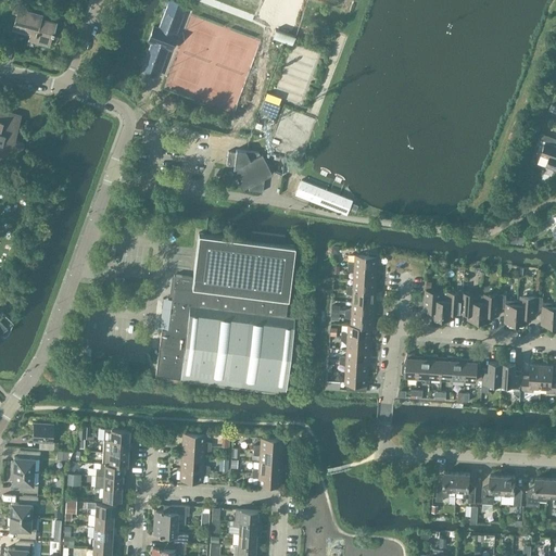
[(152,42),(141,72),(153,76),(156,77),(167,50),(172,51),(178,35),(175,34),(182,12),(186,4),(173,0),(169,0),(167,5),(160,28),(153,26),(148,40),(152,42)]
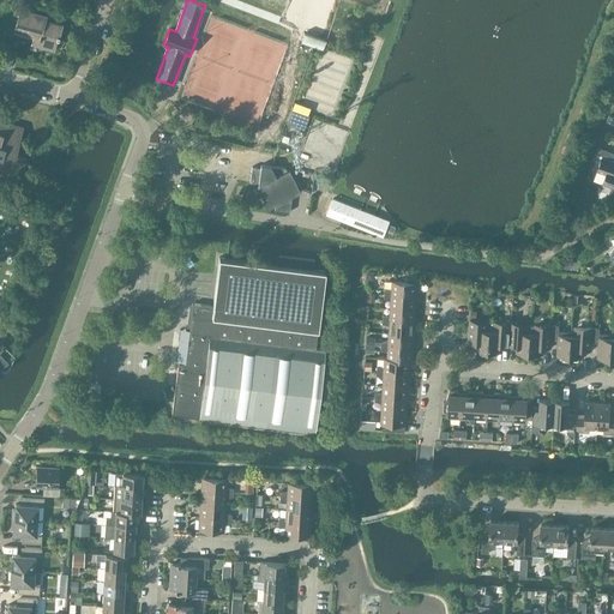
[(16,7),(13,14),(19,17),(14,31),(40,38),(37,46),(54,49),(56,40),(59,40),(64,24),(62,24),(62,25),(44,20),(46,16),(20,8),(16,7)]
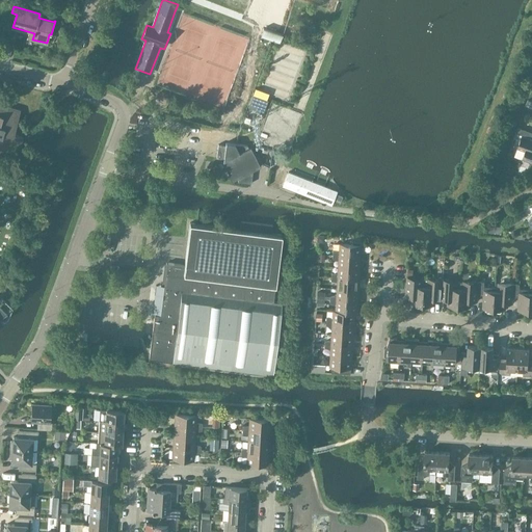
[(280,44),(282,34),(263,28),(260,37),(280,44)]
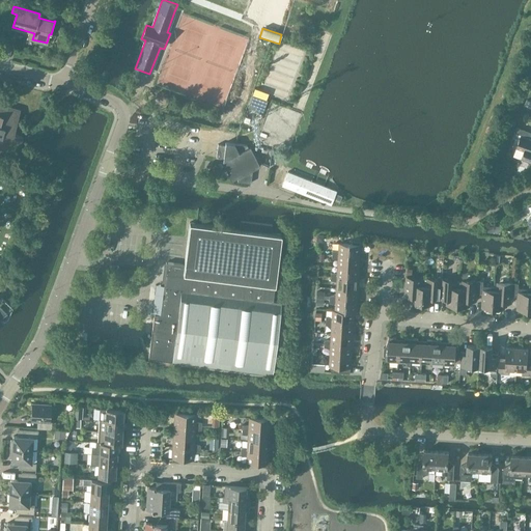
[(263,112),(268,101),(258,98),(253,95),(248,107),(263,112)]
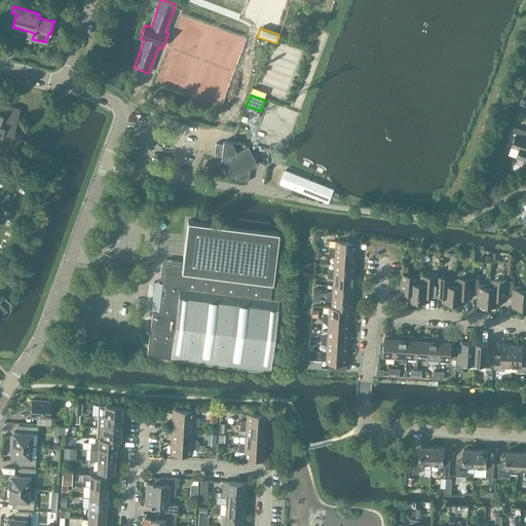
[(4,106),(2,105),(0,106),(0,145),(19,150),(23,135),(13,133),(21,110),(5,106),(4,106)]
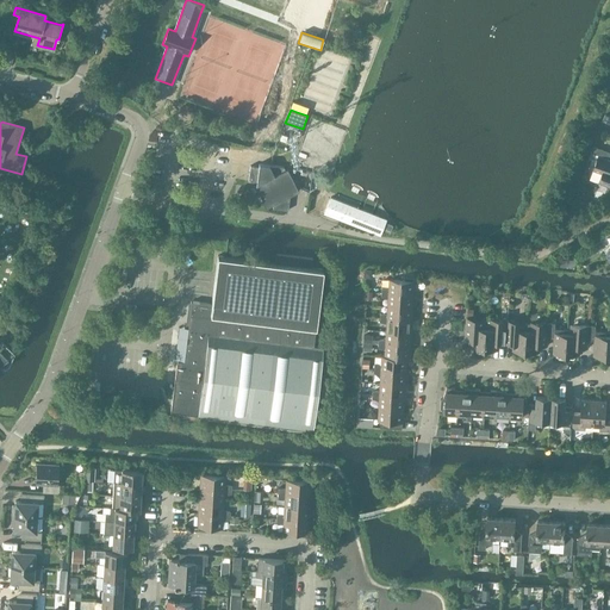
[(609,159),(601,156),(599,155),(593,170),(603,173),(599,182),(609,186),(609,159)]
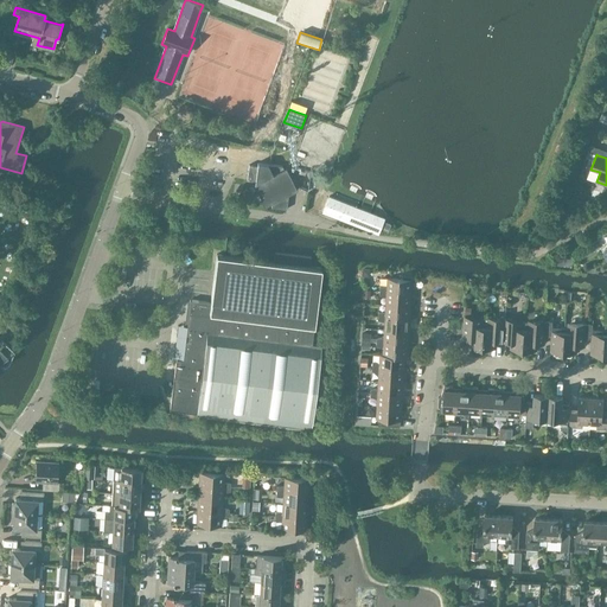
[(282,166),(269,165),(257,163),(257,166),(249,165),(247,180),(255,181),(255,183),(253,184),(264,206),(272,203),(270,208),(286,209),(288,195),(296,190),(286,167),(283,168),(282,166)]
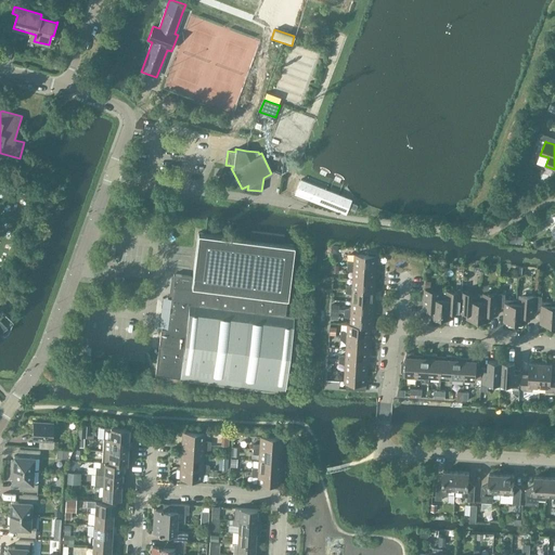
[(345,215),(350,199),(300,180),(295,194),(345,215)]
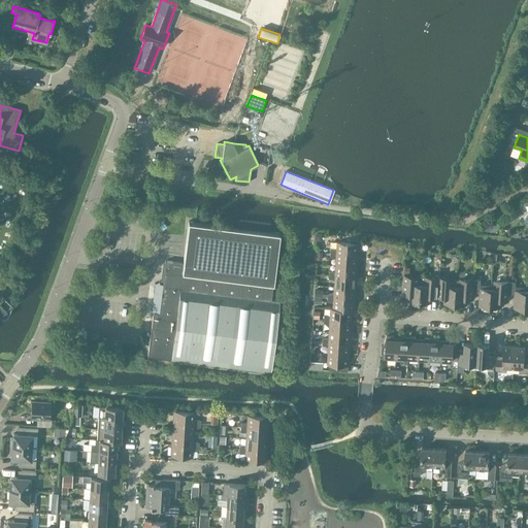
[(269,232),(270,224),(238,220),(237,228),(189,222),(184,263),(166,261),(158,329),(152,328),(147,357),(171,360),(171,361),(270,373),(279,300),(271,299),(279,233),(269,232)]
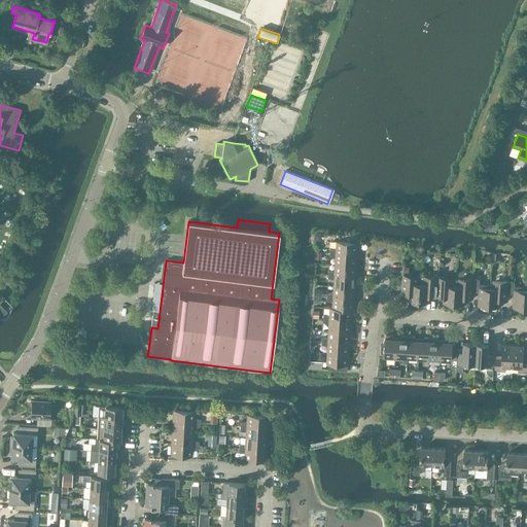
[(330,252),(357,254),(358,240),(350,240),(350,242),(338,241),(337,248),(330,249),(330,252)]
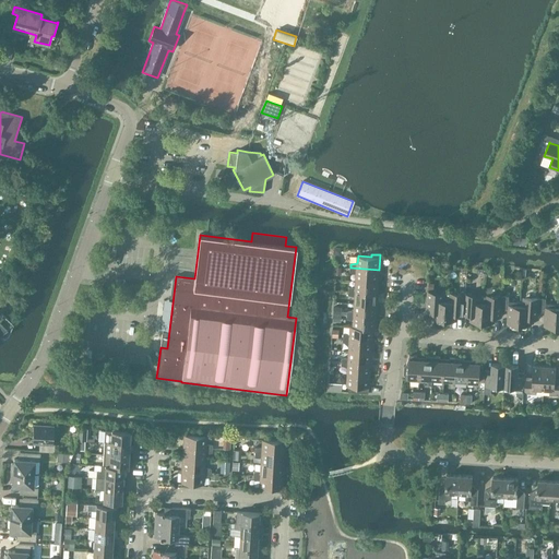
[(378,281),(379,270),(351,268),(349,272),(357,273),(356,280),(378,281)]
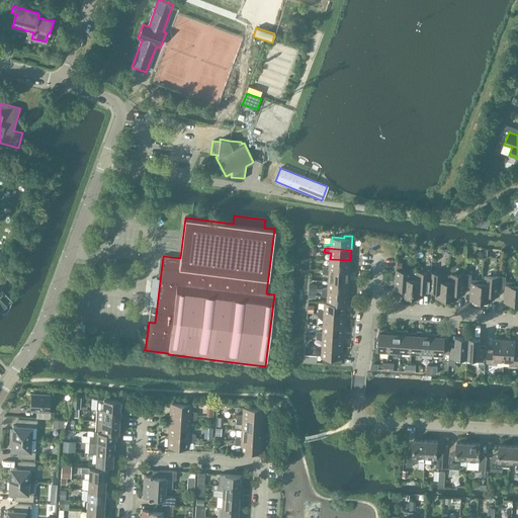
[(350,271),(350,260),(330,259),(330,266),(324,266),(323,269),(350,271)]
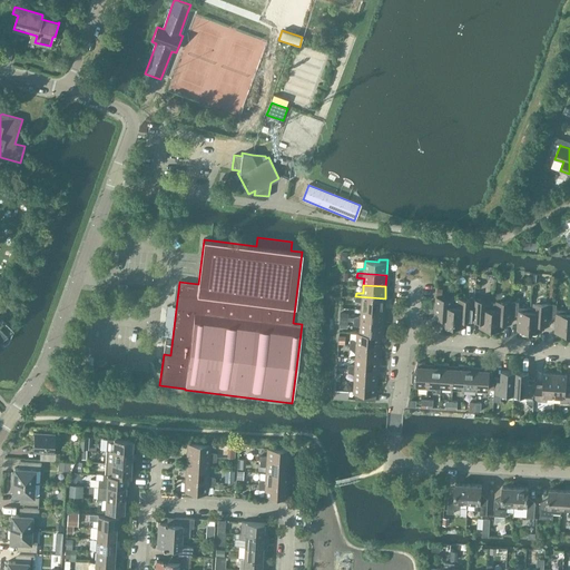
[(384,311),(385,298),(355,296),(355,301),(362,303),(362,310),(384,311)]
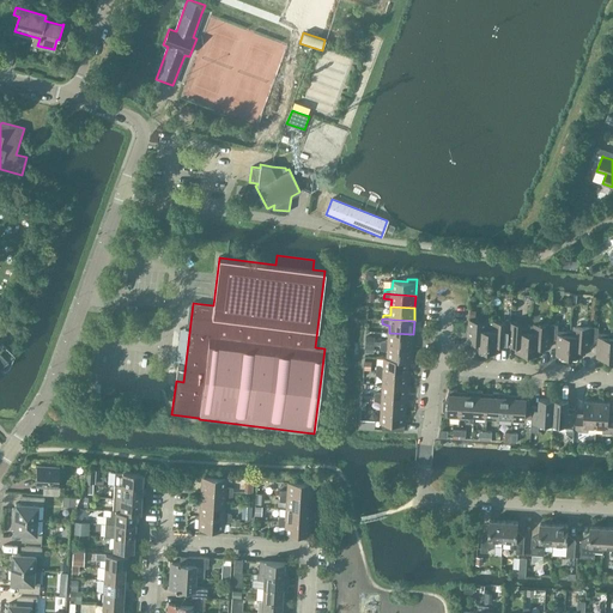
[(469,320),(469,334),(475,335),(475,344),(475,350),(479,351),(480,354),(487,354),(489,351),(490,326),(487,326),(487,321),(469,320)]
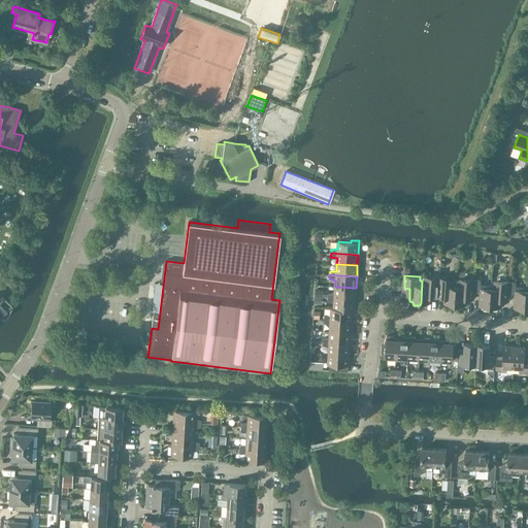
[(438,298),(439,277),(426,276),(426,282),(422,281),(421,302),(425,302),(425,305),(432,305),(432,298),(438,298)]
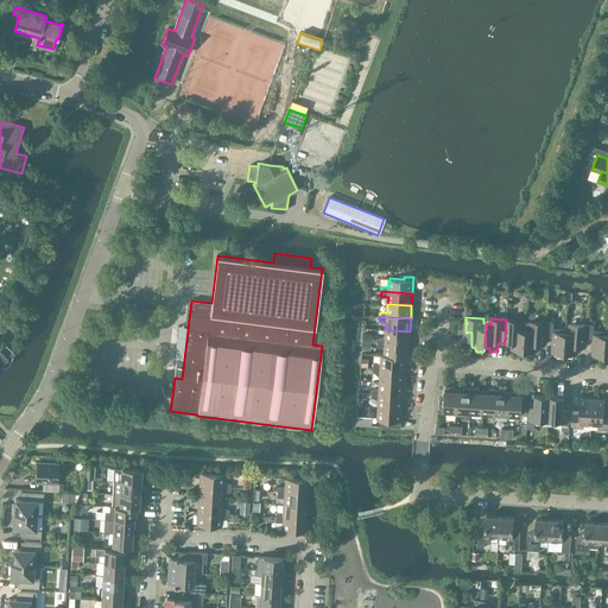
[(526,327),(525,327),(513,325),(513,320),(506,320),(505,343),(512,344),(511,349),(525,350),(526,327)]
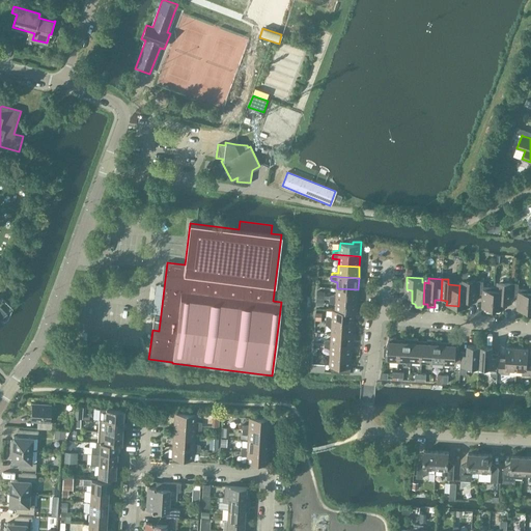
[(476,295),(477,281),(471,281),(471,282),(459,282),(458,285),(459,285),(458,306),(457,309),(464,309),(466,307),(470,307),(470,302),(476,302),(476,295)]
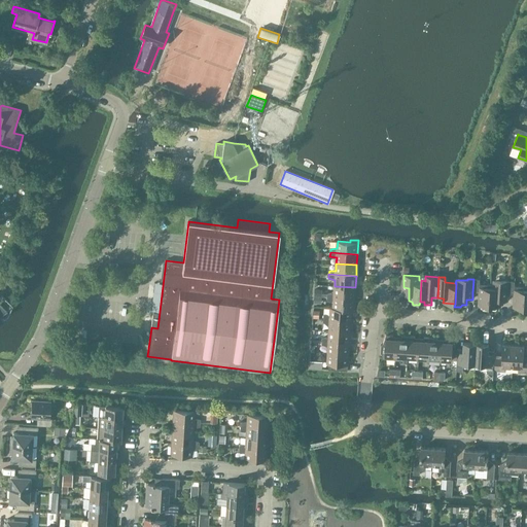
[(489,309),(491,285),(480,285),(480,279),(473,279),(472,292),(479,292),(478,306),(482,306),(483,309),(489,309)]
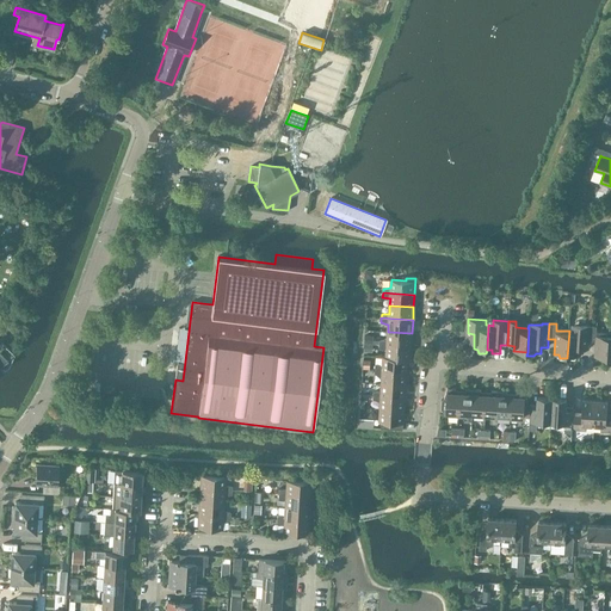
[(582,326),(582,327),(569,327),(569,331),(567,358),(575,359),(576,356),(580,356),(581,349),(588,350),(588,341),(590,326),(582,326)]
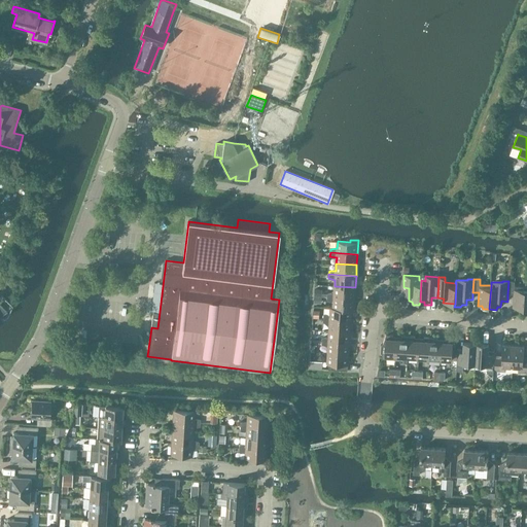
[(524,308),(526,287),(515,286),(515,281),(508,281),(507,294),(514,294),(513,308),(517,308),(518,311),(524,311),(525,308),(524,308)]
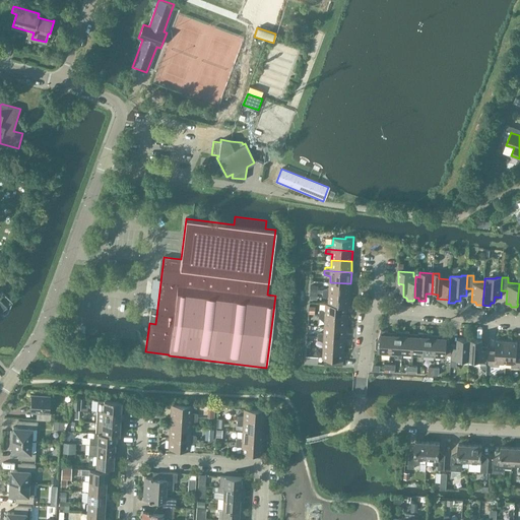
[(349,295),(350,283),(330,282),(330,288),(323,289),(323,293),(349,295)]
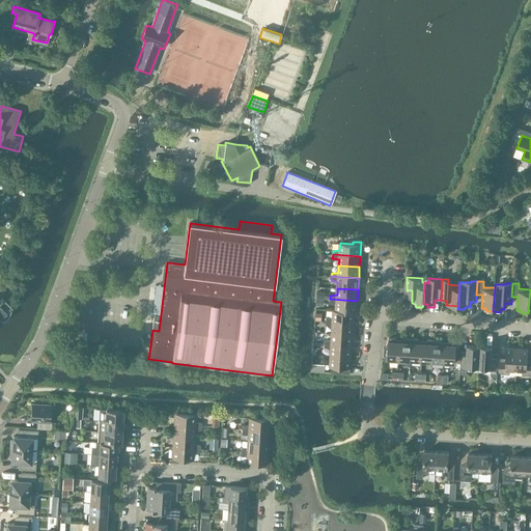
[(0,300),(0,322),(2,322),(1,319),(9,314),(7,312),(11,307),(2,298),(0,300)]
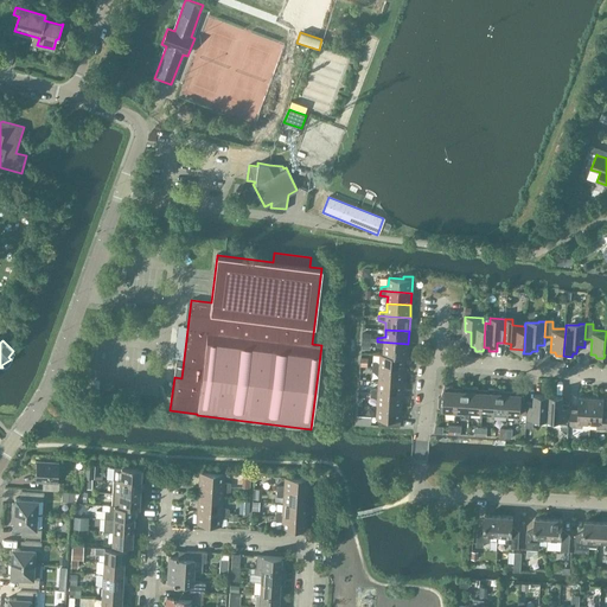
[(408,357),(408,344),(377,342),(377,346),(384,347),(384,355),(404,356),(404,357),(408,357)]
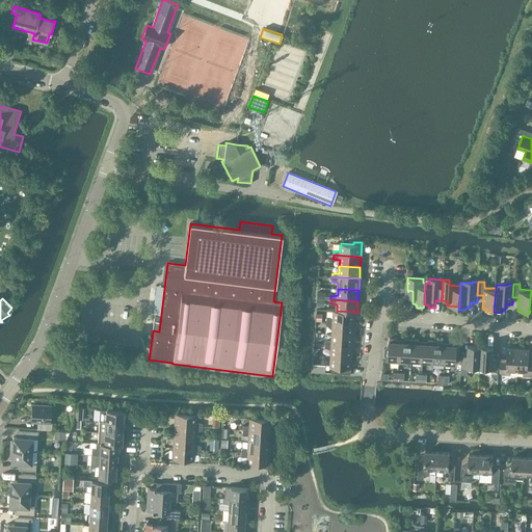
[(354,312),(337,311),(334,311),(334,318),(327,319),(326,322),(354,323),(354,313),(354,312)]
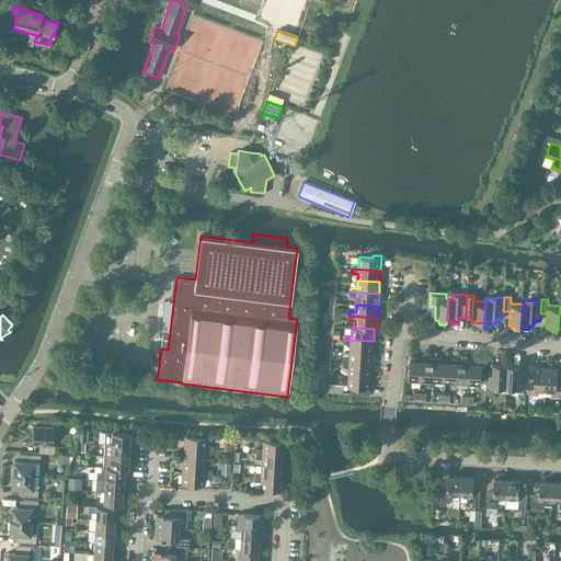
[(373,353),(374,341),(344,340),(344,343),(351,345),(351,352),(373,353)]
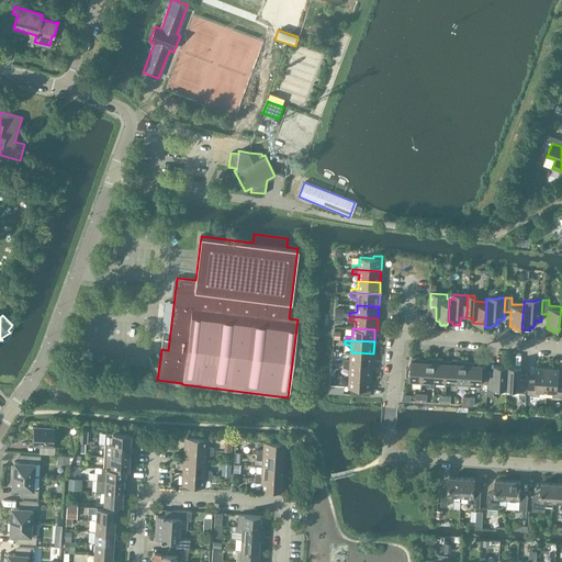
[(372,366),(373,353),(351,352),(350,359),(344,360),(344,363),(372,366)]
